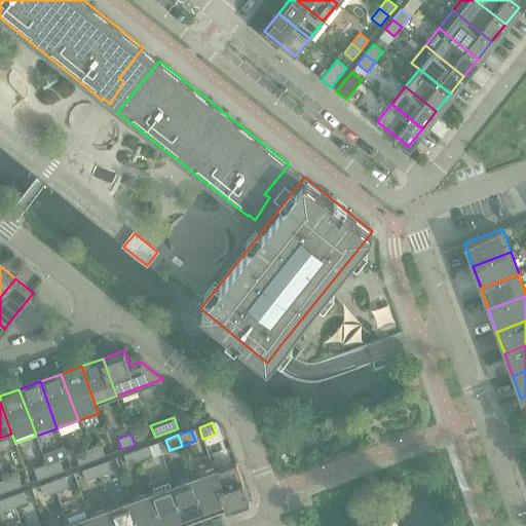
[(105,455),(101,445),(88,449),(92,460),(105,455)]
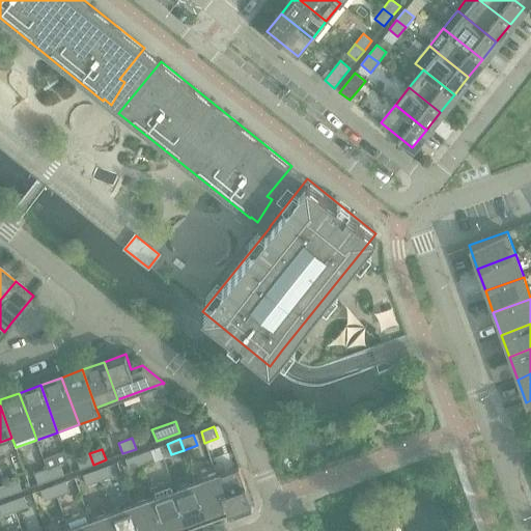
[(141,466),(155,460),(150,449),(138,454),(141,466)]
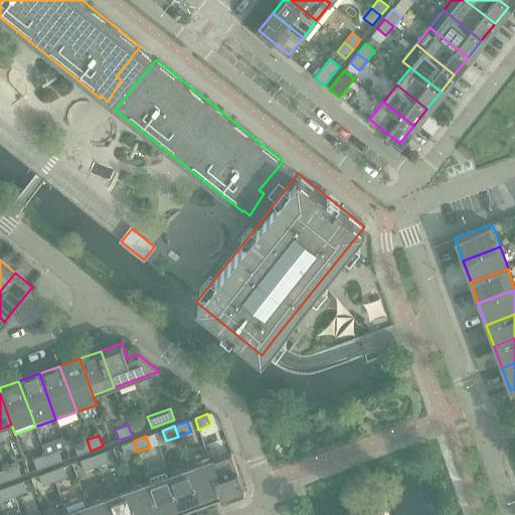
[(73,445),(77,455),(91,451),(87,440),(73,445)]
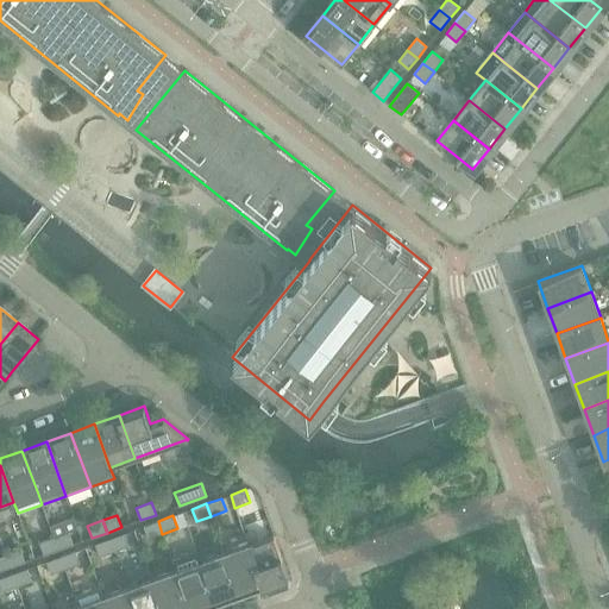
[(158,521),(144,526),(148,539),(162,534),(158,521)]
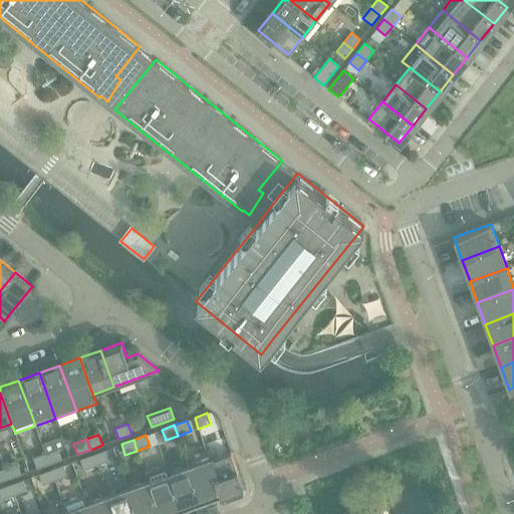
[(61,460),(58,449),(45,454),(49,464),(61,460)]
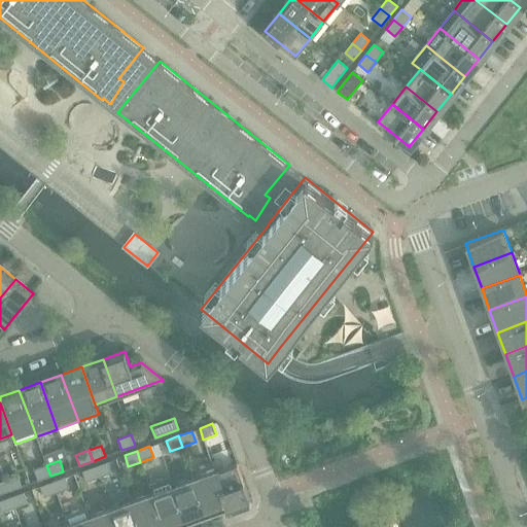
[(98,478),(112,472),(108,461),(94,466),(98,478)]
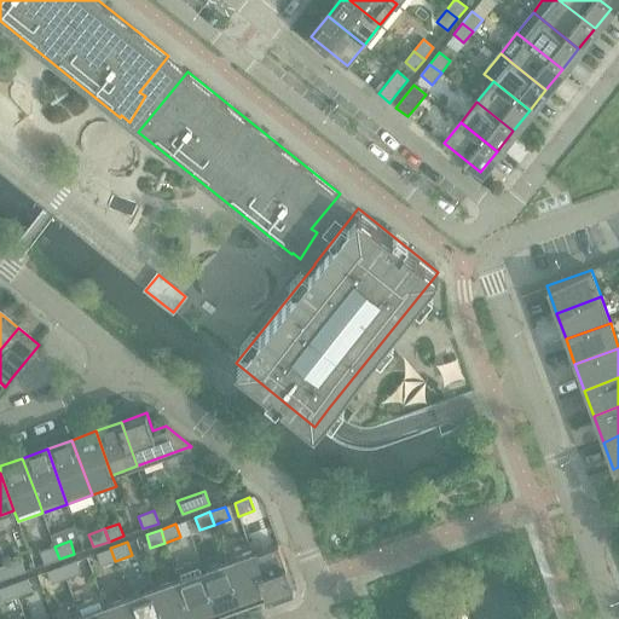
[(293,585),(278,544),(253,554),(267,596),(294,586),(293,585)]
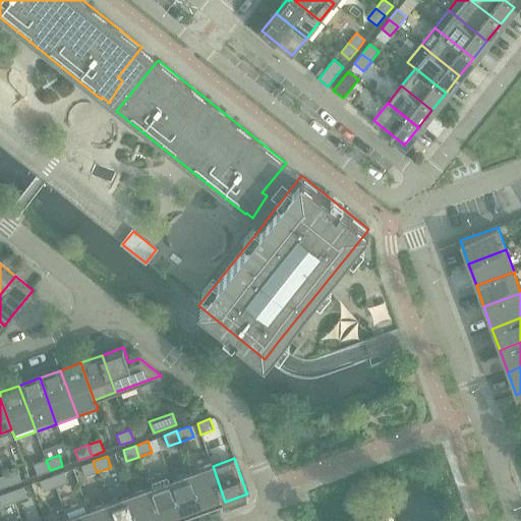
[(34,464),(38,475),(50,470),(46,460),(34,464)]
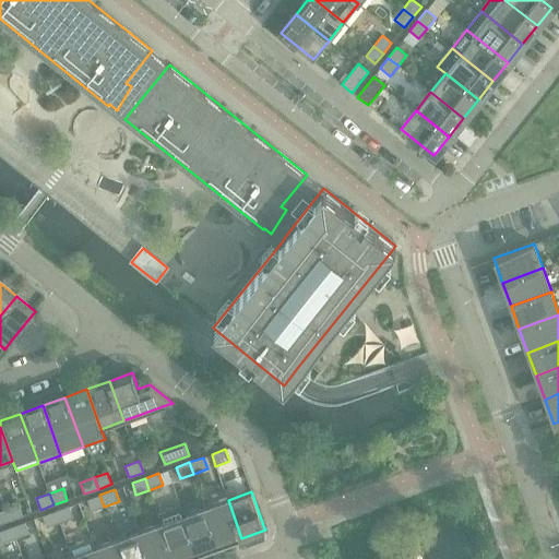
[(99,495),(87,499),(92,511),(104,507),(99,495)]
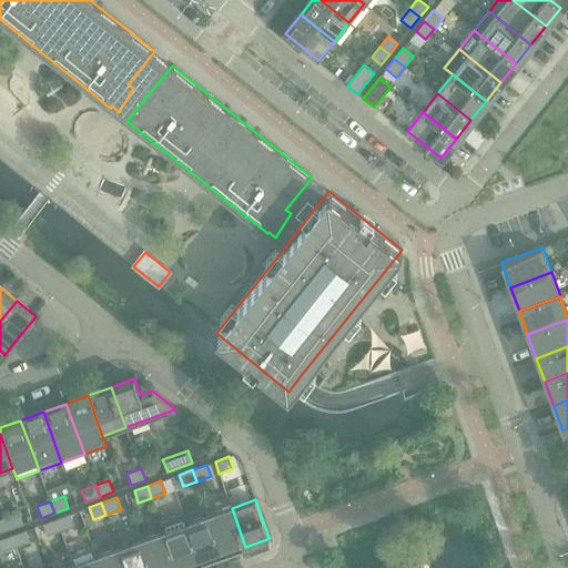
[(245,547),(232,508),(209,516),(223,555),(245,547)]
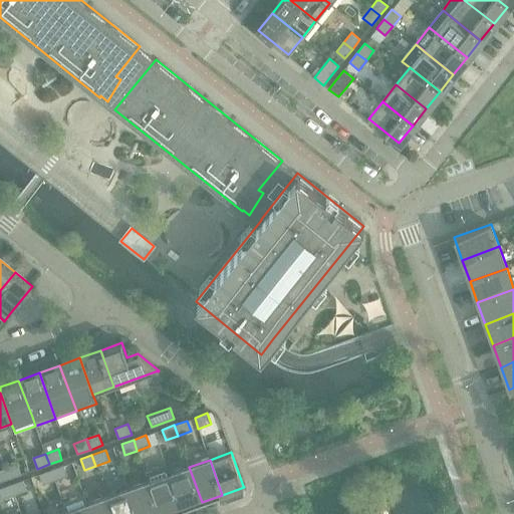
[(8,479),(21,475),(17,464),(4,469),(8,479)]
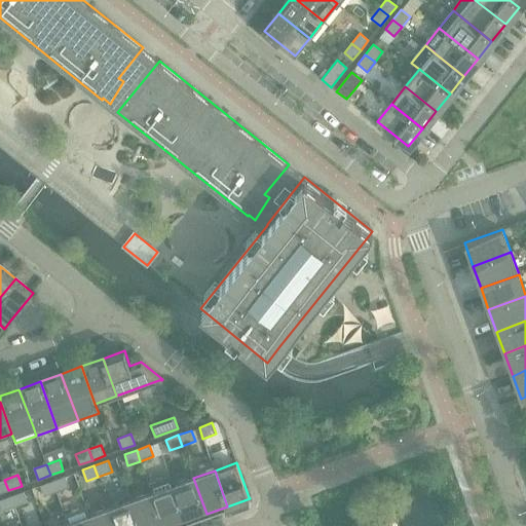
[(57,491),(69,487),(65,476),(52,481),(57,491)]
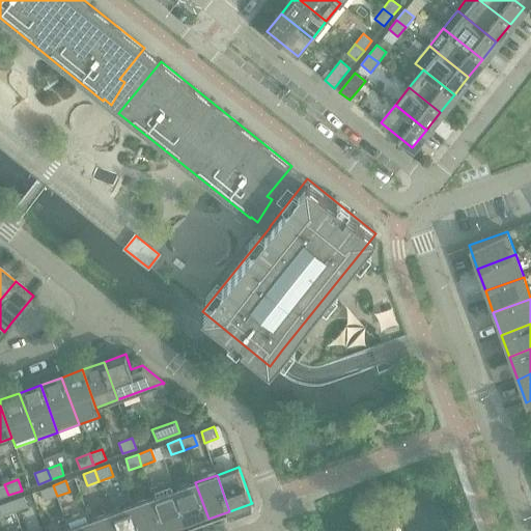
[(149,488),(154,498),(165,530),(174,530),(188,526),(174,490),(171,480),(149,488)]
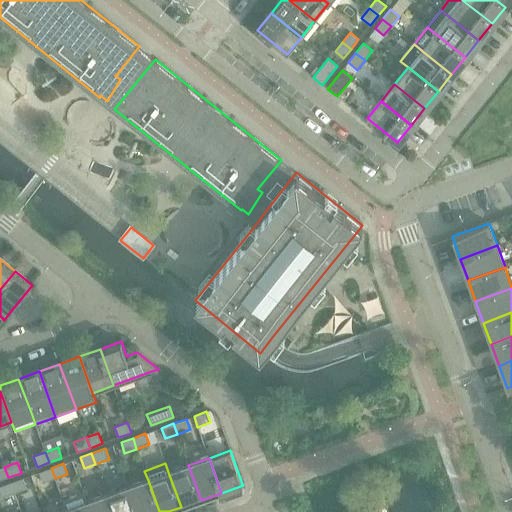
[(168,472),(181,507),(201,500),(188,465),(168,472)]
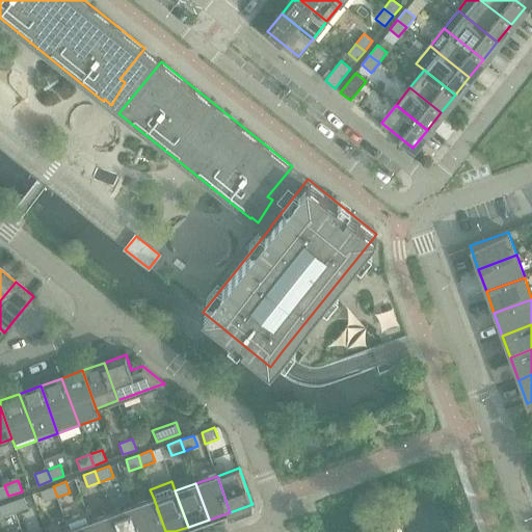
[(4,485),(0,486),(0,499),(8,496),(4,485)]
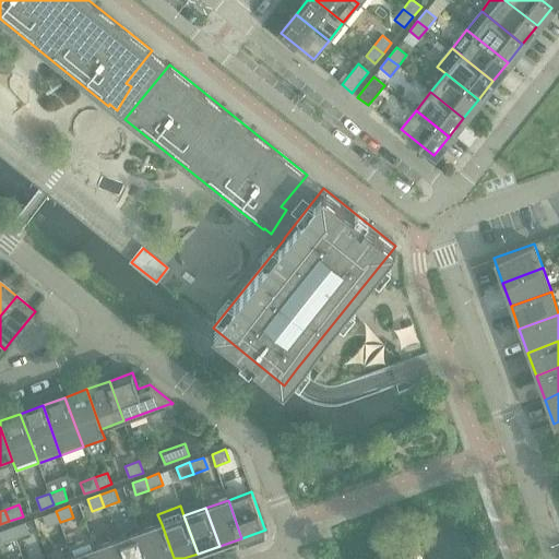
[(56,511),(43,515),(47,527),(60,522),(56,511)]
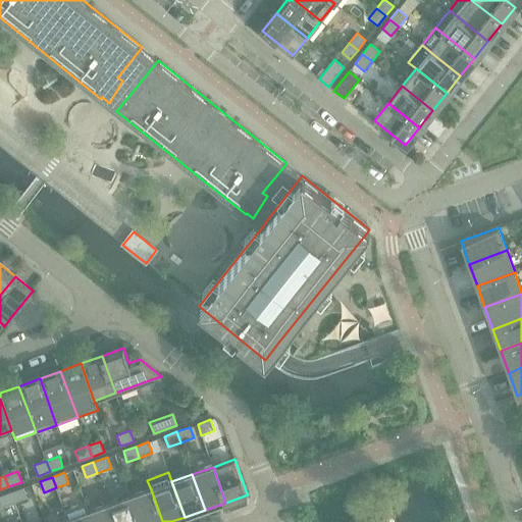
[(14,503),(28,499),(23,487),(10,492),(14,503)]
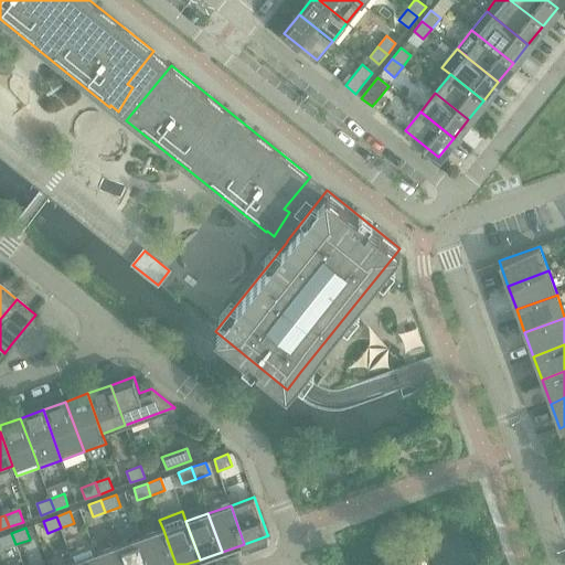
[(176,564),(163,530),(140,537),(149,564),(176,564)]
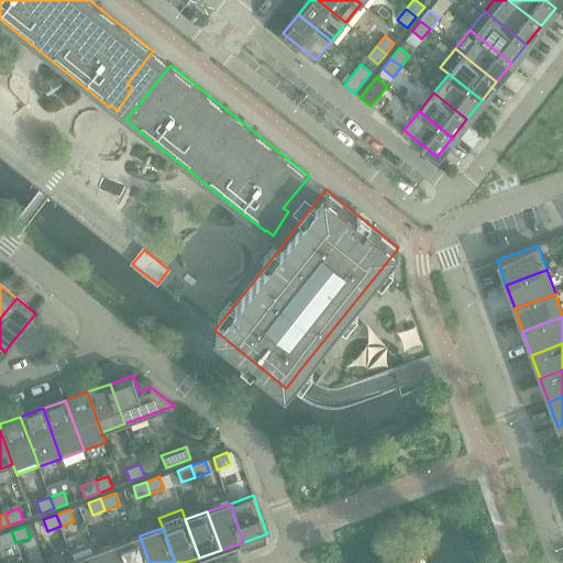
[(11,531),(0,534),(0,541),(2,548),(15,542),(11,531)]
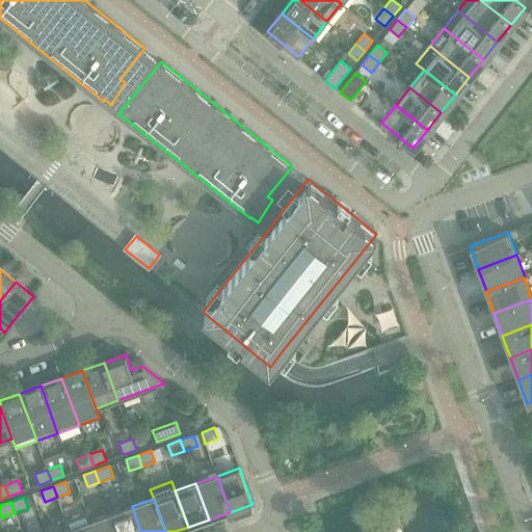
[(111,514),(116,531),(140,531),(132,506),(111,514)]
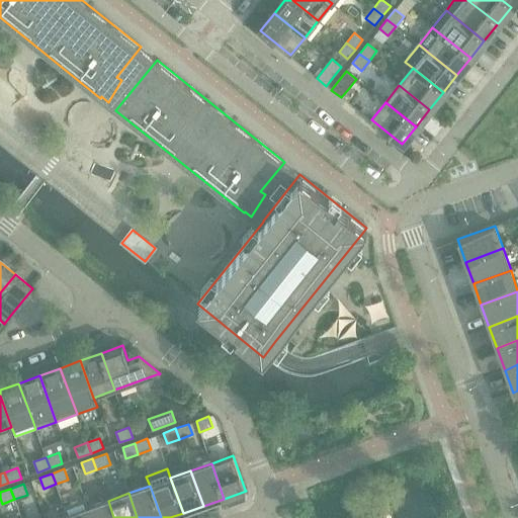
[(67,516),(67,517),(91,517),(88,508),(84,498),(63,507),(66,516),(67,516)]
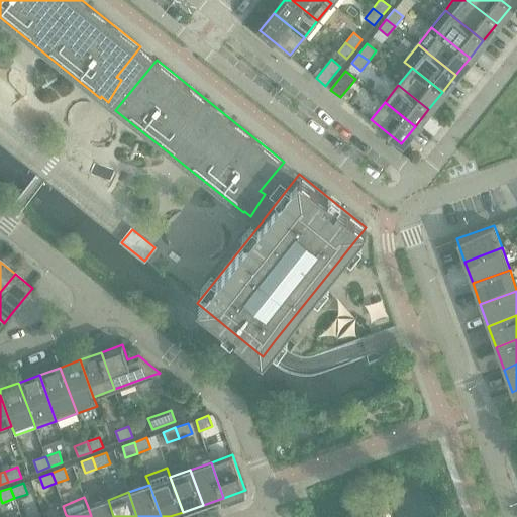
[(88,507),(91,516),(113,516),(108,500),(88,507)]
